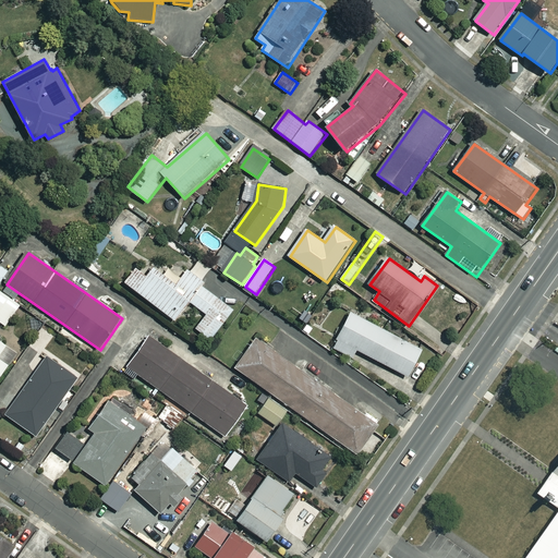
[(189,270),(182,279),(169,269),(165,275),(156,268),(149,278),(138,269),(126,283),(178,323),(192,303),(208,315),(197,330),(213,341),(235,311),(201,284),(213,270),(201,262),(192,273),(189,270)]
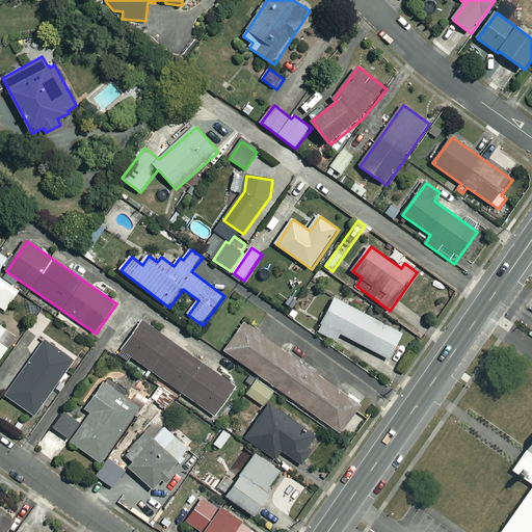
[(0,273),(9,260),(0,254),(0,273)]
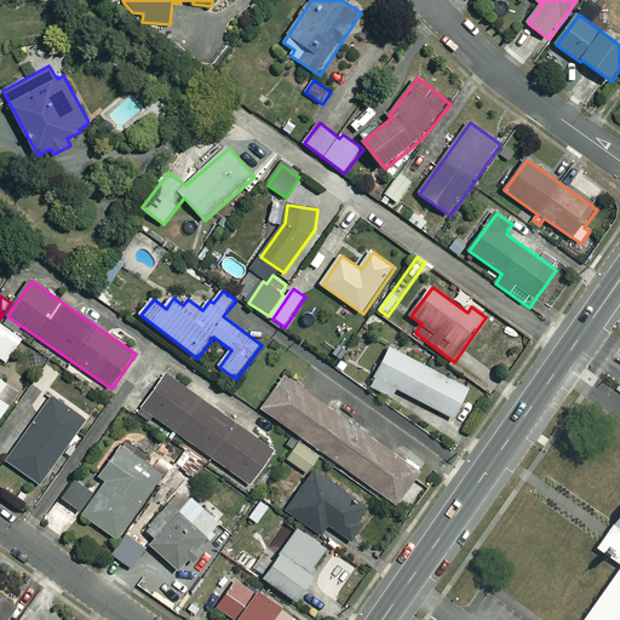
[(384,323),(371,315),(363,327),(377,336),(384,323)]
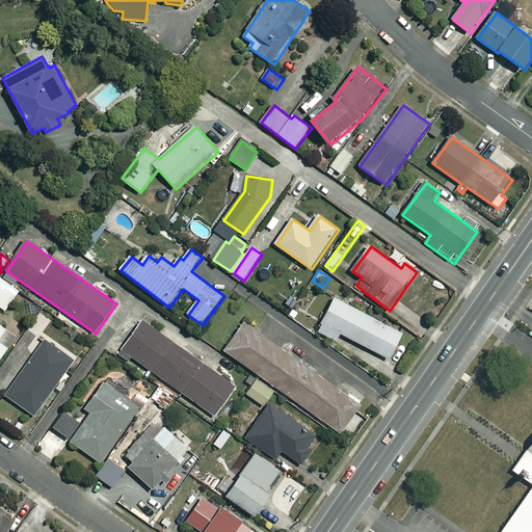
[(21,292),(0,277),(0,306),(7,312),(21,292)]
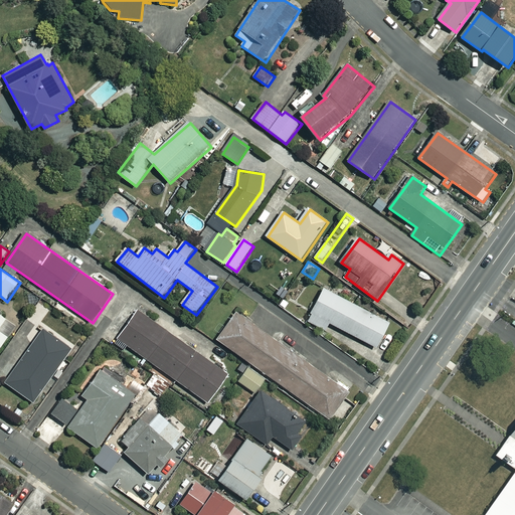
[(392,324),(326,290),(309,322),(327,331),(331,324),(379,349),(392,324)]
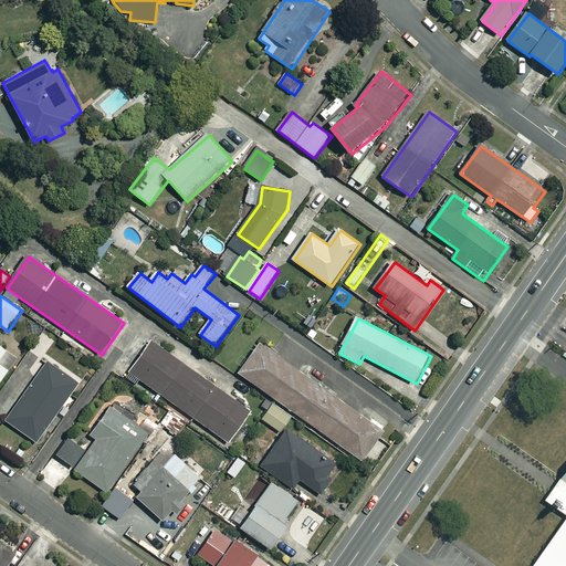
[(308,324),(302,333),(314,342),(320,333),(308,324)]
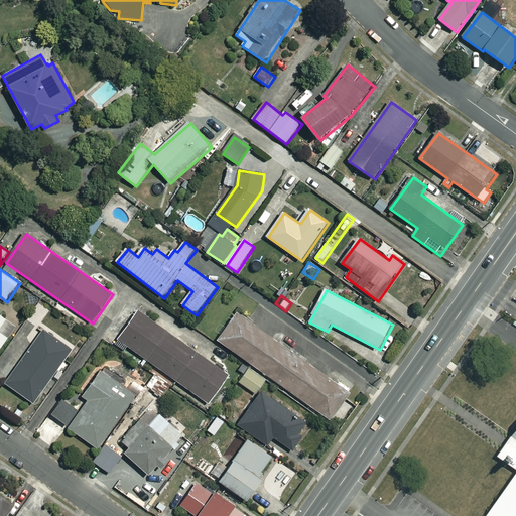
[(230,376),(139,311),(116,344),(125,351),(128,347),(210,404),(230,376)]
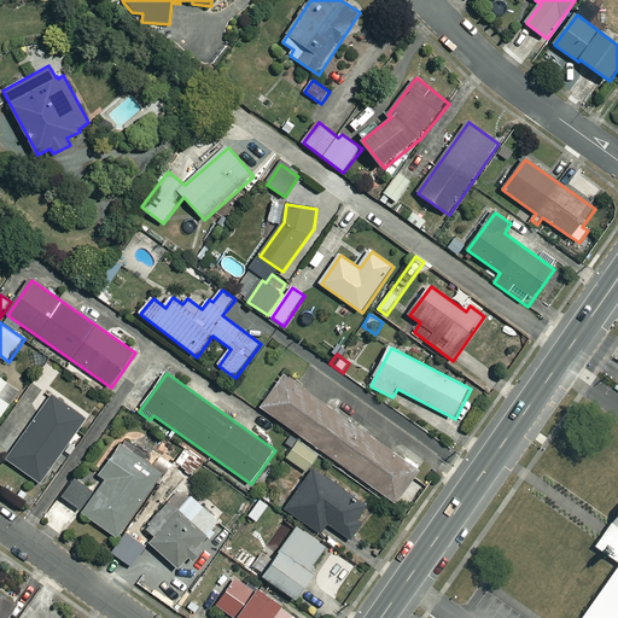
[(303,437),(324,452),(396,502),(419,470),(285,375),(262,408),(303,437)]
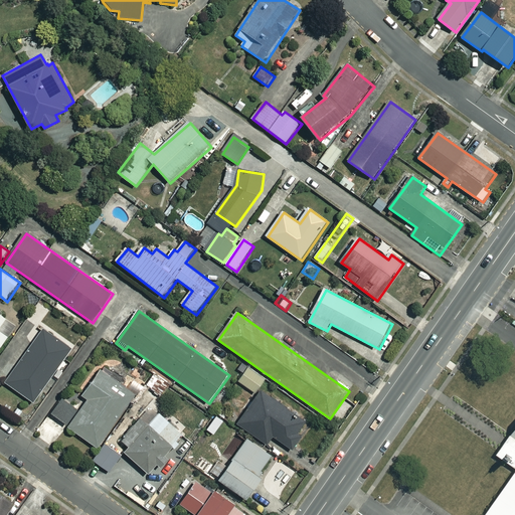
[(0,350),(17,327),(0,315),(0,350)]
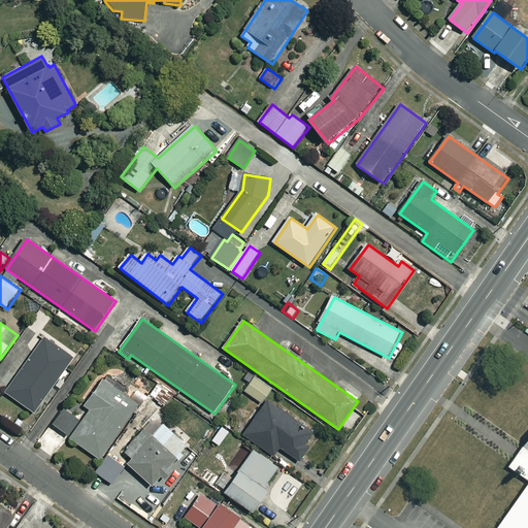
[(74,359),(45,338),(6,393),(35,414),(74,359)]
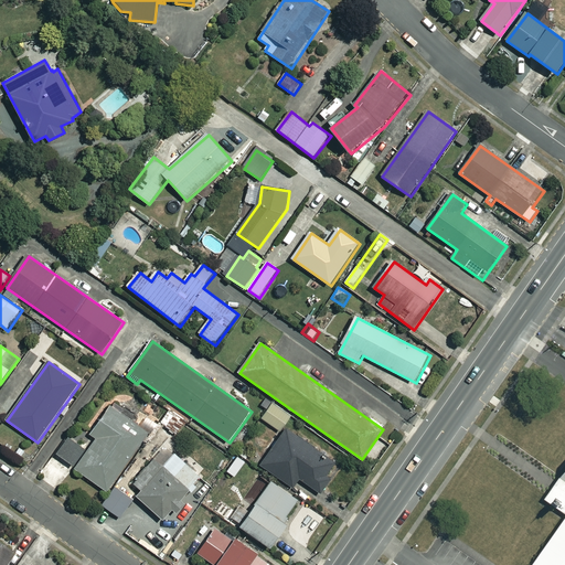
[(296,413),(277,400),(263,419),(281,433),(296,413)]
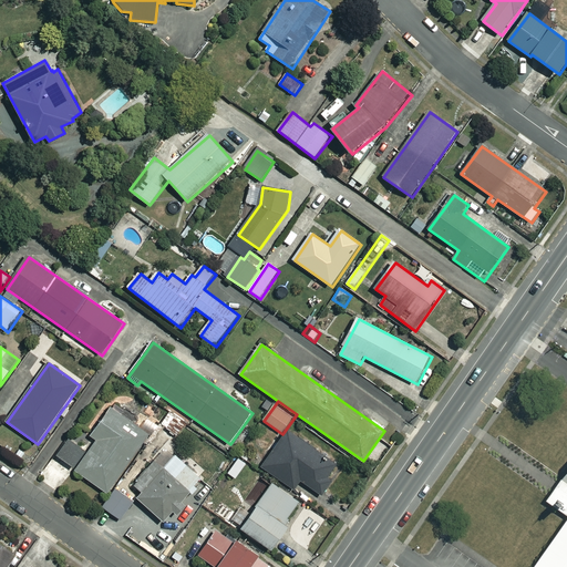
[(59,455),(79,470),(76,472),(107,494),(148,434),(133,423),(135,420),(115,406),(93,437),(99,441),(89,454),(69,441),(59,455)]
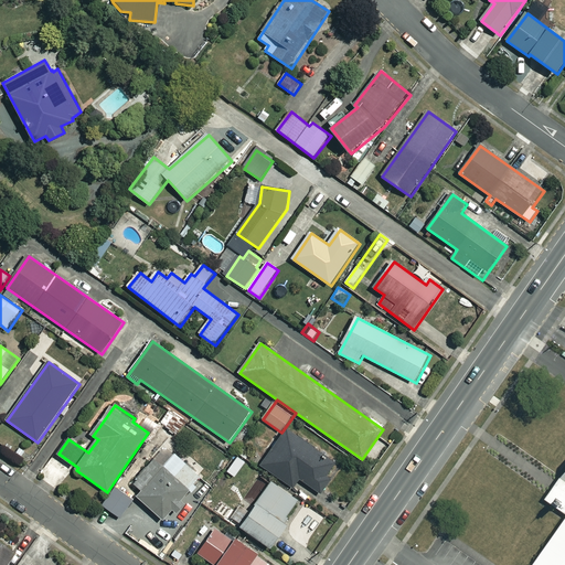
[(339,466),(288,429),(263,466),(295,489),(301,480),(319,492),(339,466)]
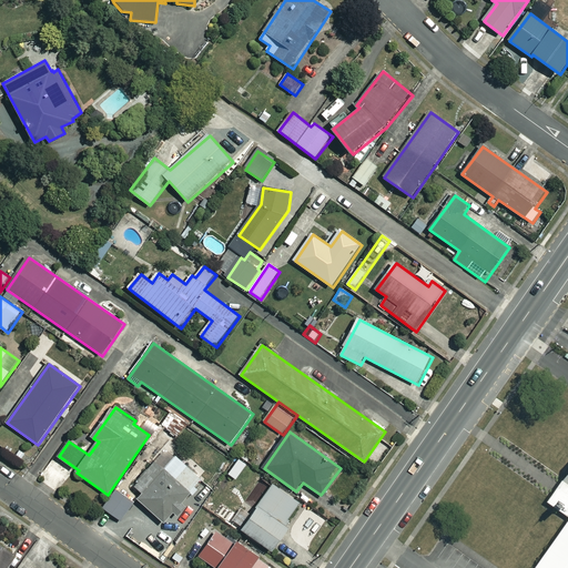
[(203,480),(168,449),(135,486),(144,494),(139,500),(165,524),(203,480)]
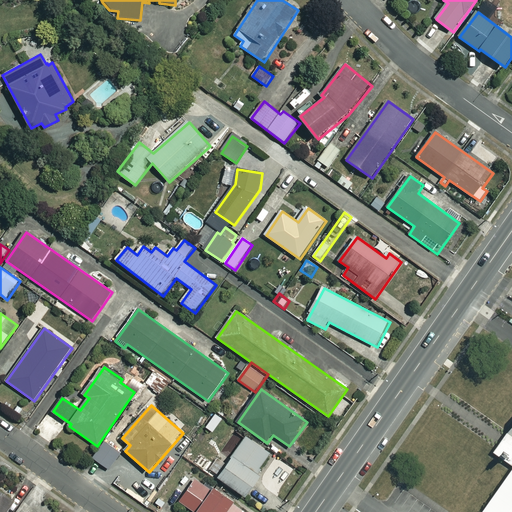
[(511,511),(511,425),(507,432),(504,436),(502,440),(499,444),(496,449),(493,452),(510,464),(475,511),(511,511)]
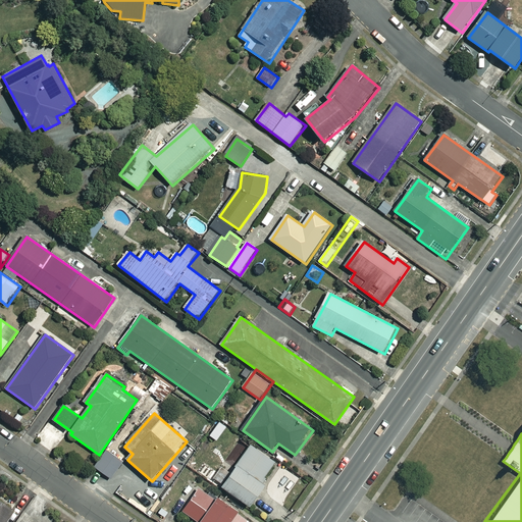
[(221,467),(213,480),(253,507),(280,466),(252,447),(232,474),(221,467)]
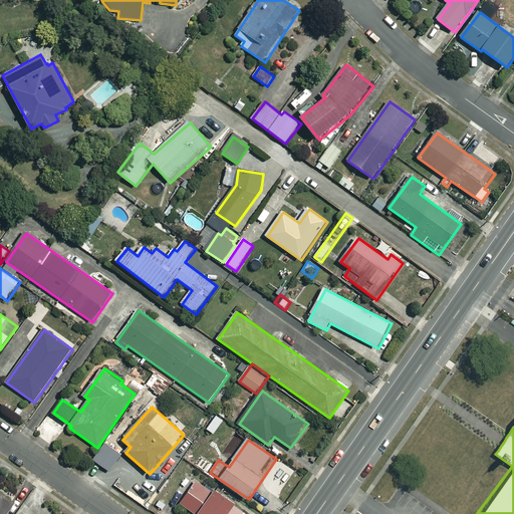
[(123,457),(106,444),(94,461),(111,473),(123,457)]
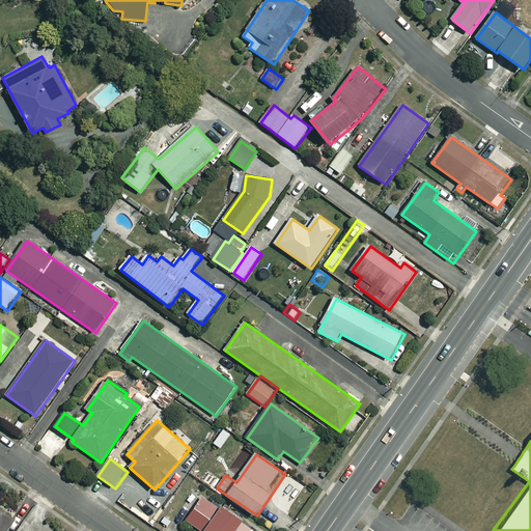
[(222,509),(204,497),(187,521),(201,530),(254,530),(244,524),(246,522),(224,506),(222,509)]
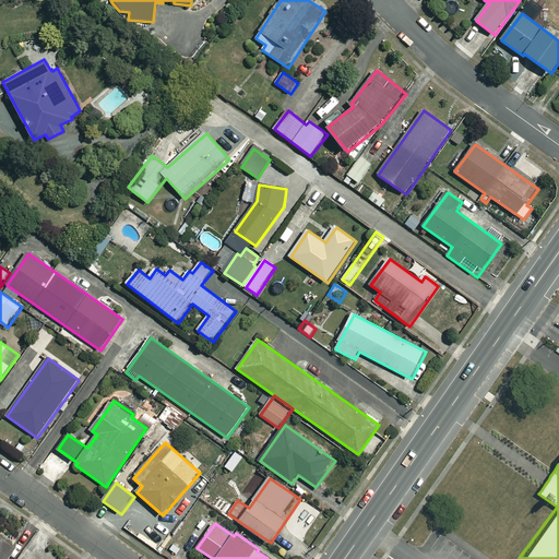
[(0,558),(7,558),(16,547),(0,535),(0,558)]
